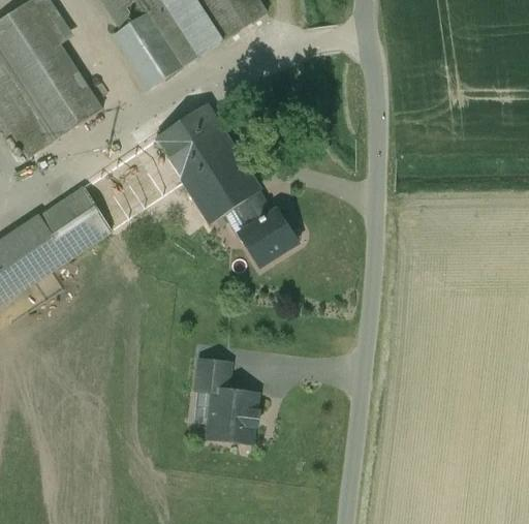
[(29,0),(0,18),(0,111),(28,154),(102,108),(60,41),(33,0),(29,0)]
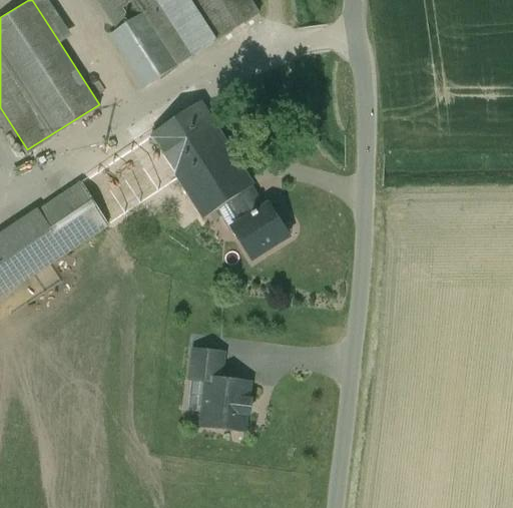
[(32,0),(58,40),(71,32),(50,0),(32,0)]
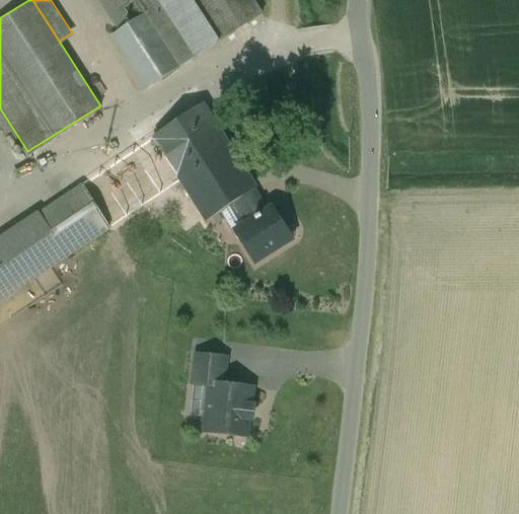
[(117,10),(109,0),(100,0),(119,26),(125,23),(131,18),(123,6),(117,10)]
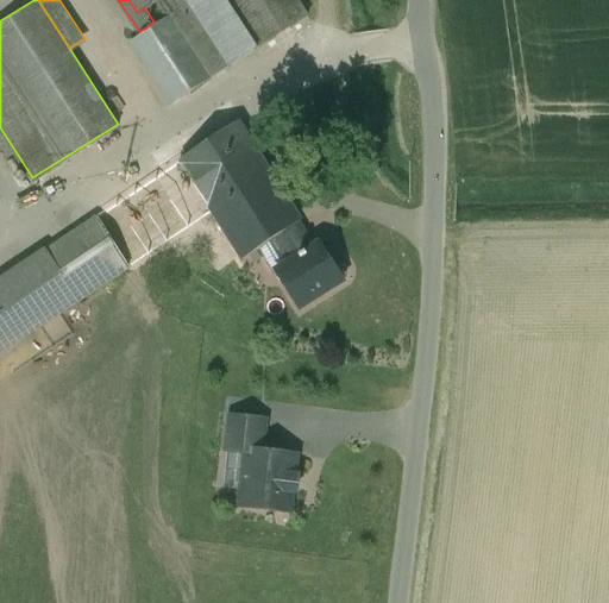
[(129,0),(137,12),(144,7),(144,6),(152,0),(129,0)]
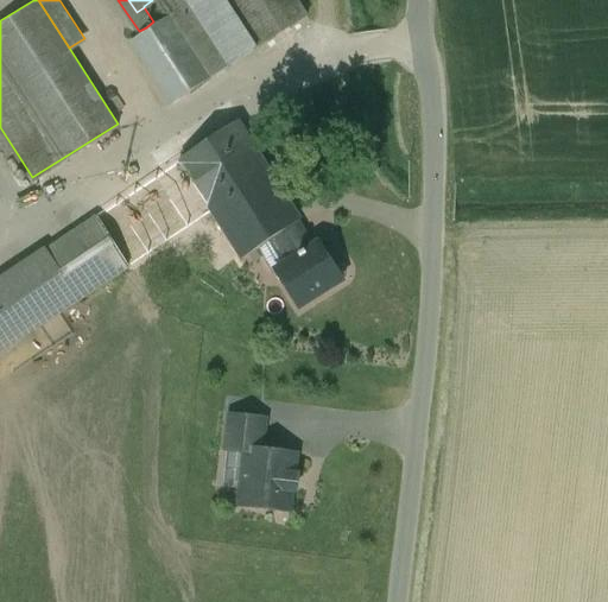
[(227,63),(185,0),(152,0),(144,6),(144,7),(153,21),(170,11),(210,73),(227,63)]
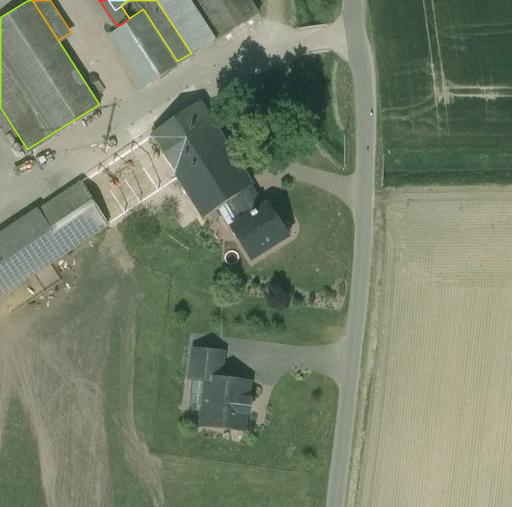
[(156,0),(191,53),(216,37),(191,0),(156,0)]
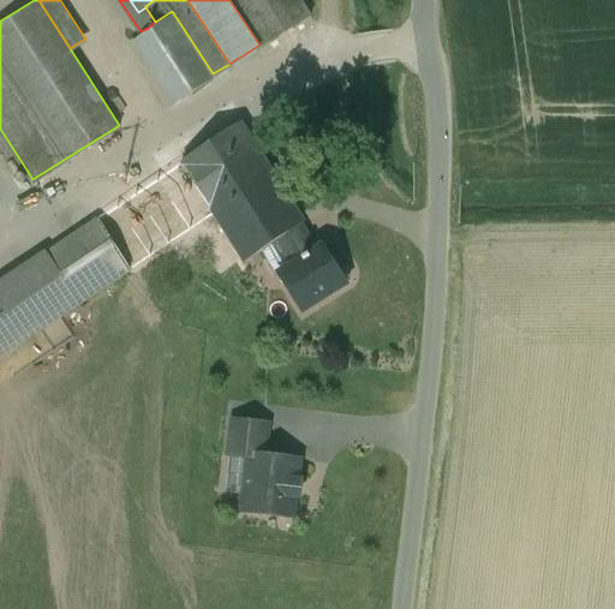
[(310,11),(303,0),(230,0),(260,45),(310,11)]
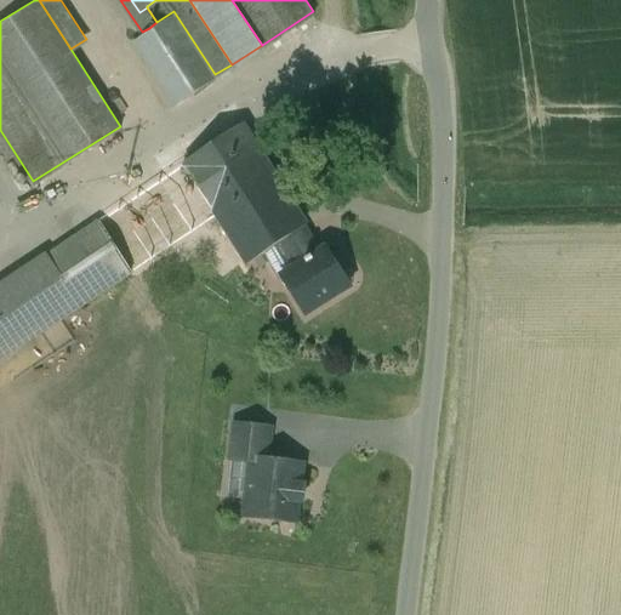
[(142,32),(134,38),(174,101),(215,74),(174,11),(157,22),(149,28),(142,32)]
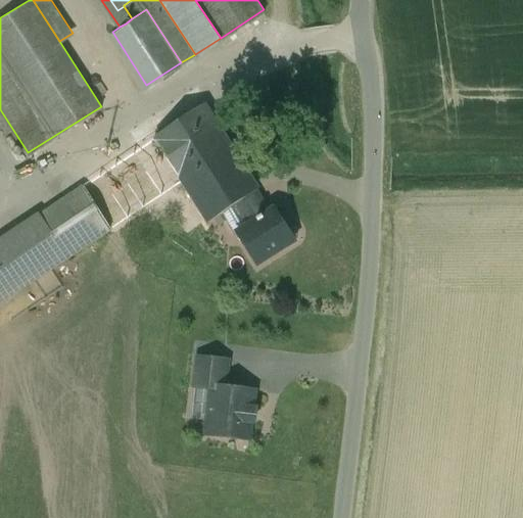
[(203,101),(82,183),(110,225),(182,179),(232,147),(203,101)]
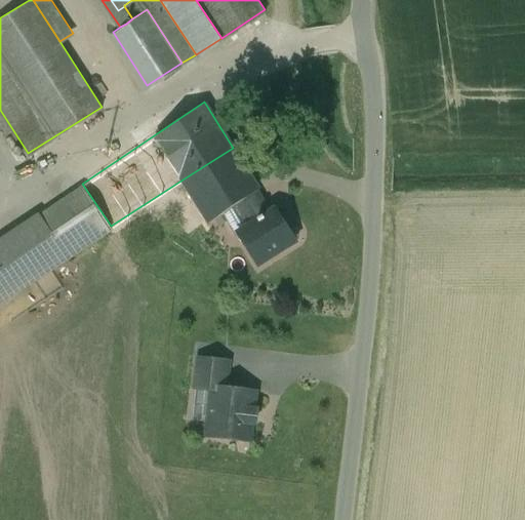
[(233,148),(183,180),(208,217),(223,209),(238,199),(256,187),(258,186),(233,148)]
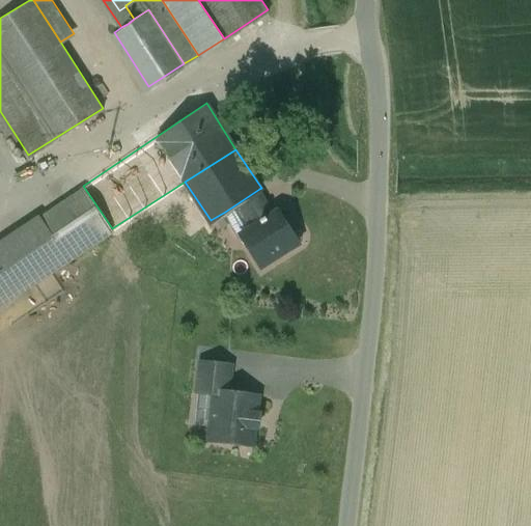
[(83,186),(39,215),(68,257),(109,230),(112,228),(83,186)]
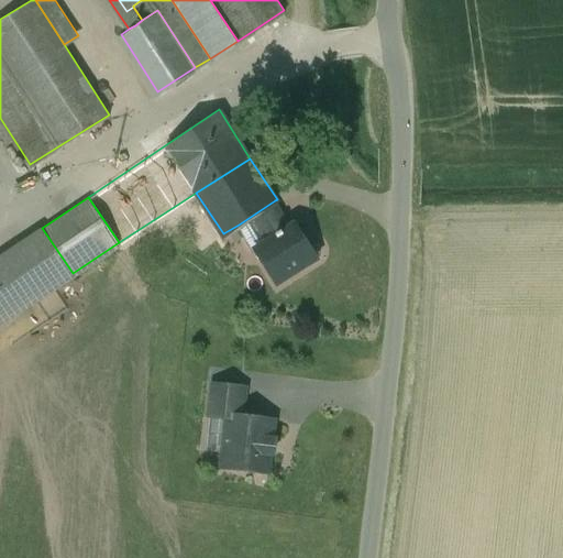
[(290,223),(275,200),(255,214),(269,237),(290,223)]
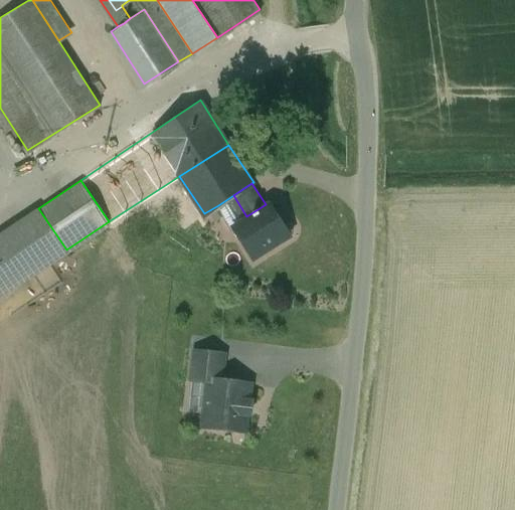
[(233,195),(218,205),(230,225),(234,223),(246,216),(233,195)]
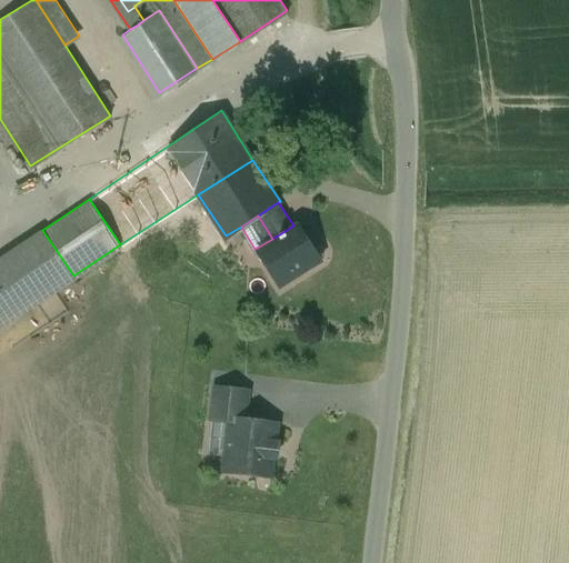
[(272,239),(259,247),(281,279),(319,257),(298,223),(293,225),(272,239)]
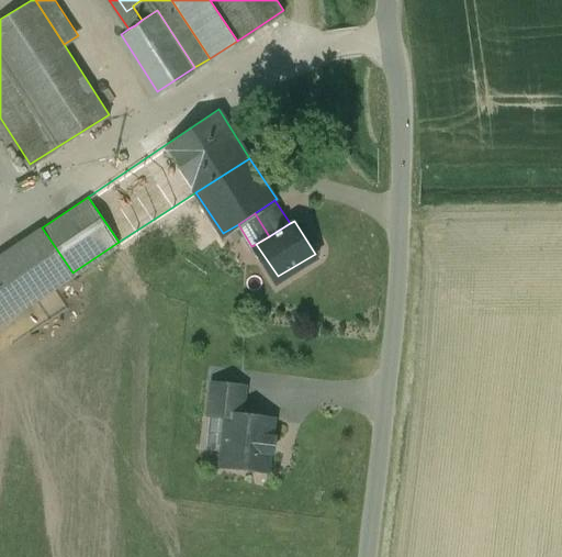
[(0,320),(72,273),(42,227),(0,254),(0,320)]
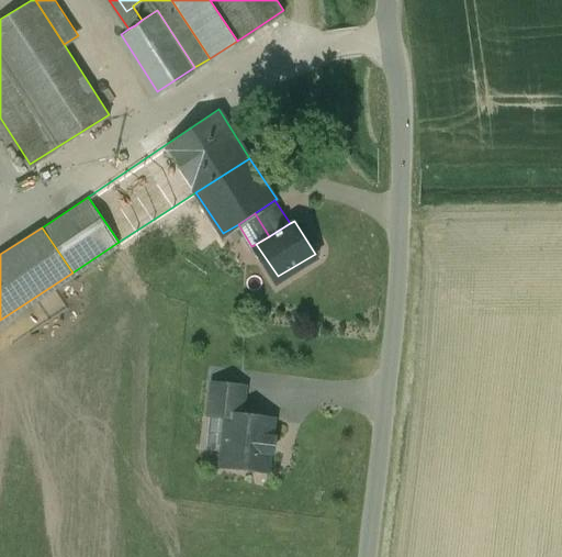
[(246,385),(215,381),(211,411),(228,413),(229,412),(243,413),(246,385)]
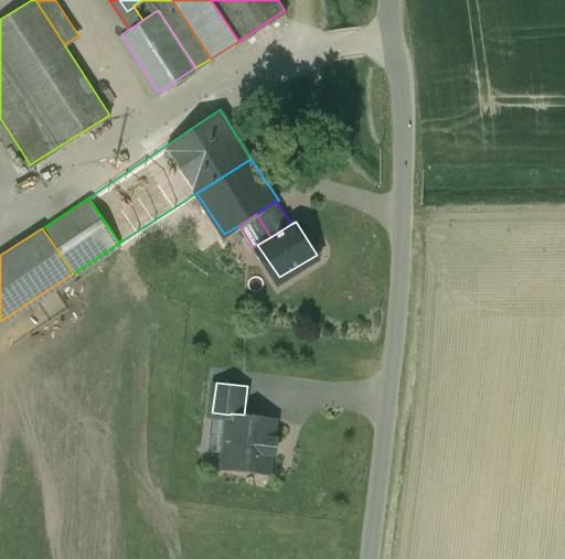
[(244,415),(231,414),(230,415),(224,464),(269,470),(272,451),(277,452),(278,438),(274,437),(276,419),(244,415)]
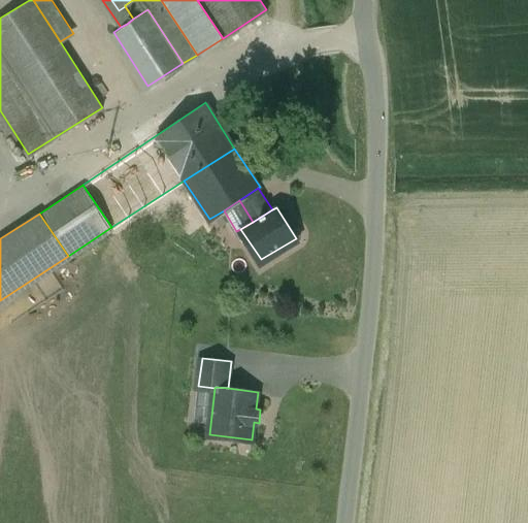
All buildings are outlined.
